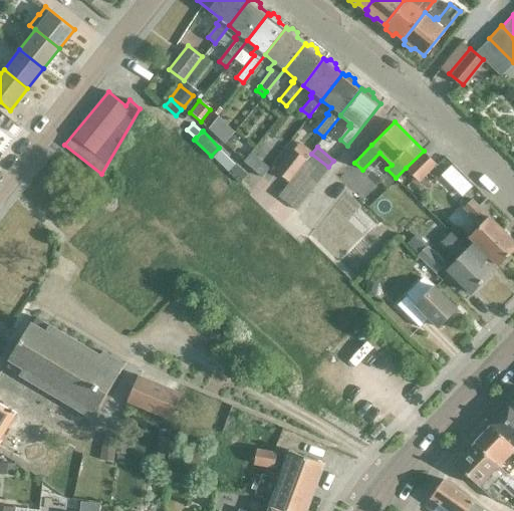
[(219,148),(211,156),(228,172),(236,164),(219,148)]
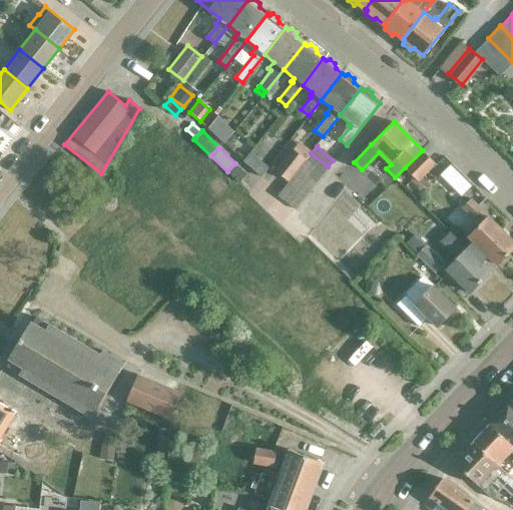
[(292,148),(274,170),(289,182),(292,178),(298,170),(305,161),(306,160),(305,159),(293,149),(292,148)]
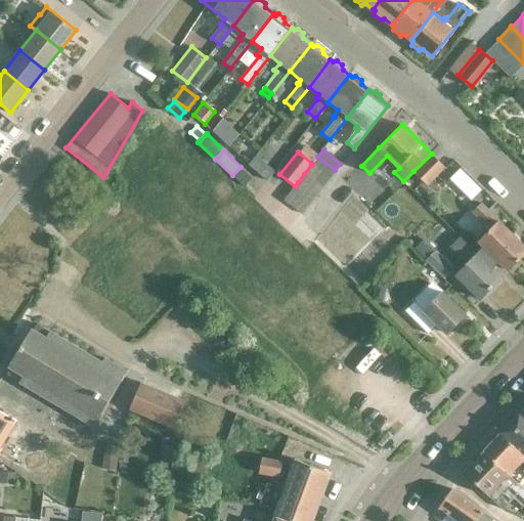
[(255,153),(247,161),(257,170),(265,161),(255,153)]
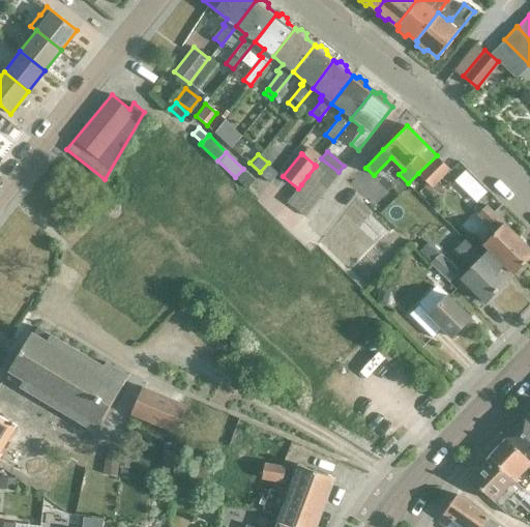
[(437,155),(418,173),(432,186),(450,169),(437,155)]
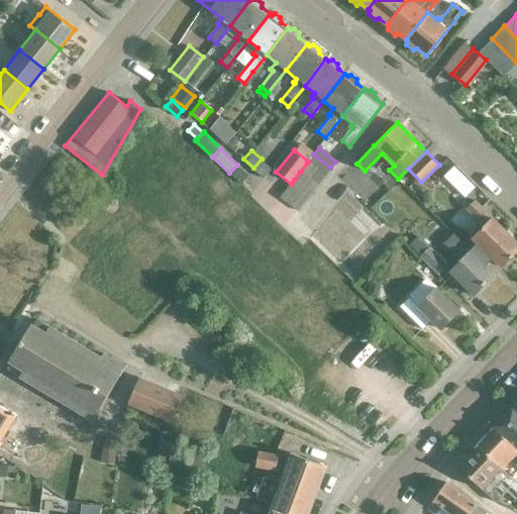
[(308,162),(307,163),(323,176),(330,168),(313,155),(308,162)]
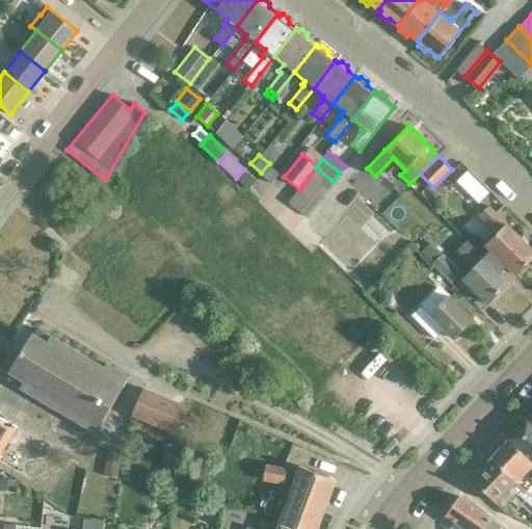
[(316,167),(309,177),(326,190),(333,181),(316,167)]
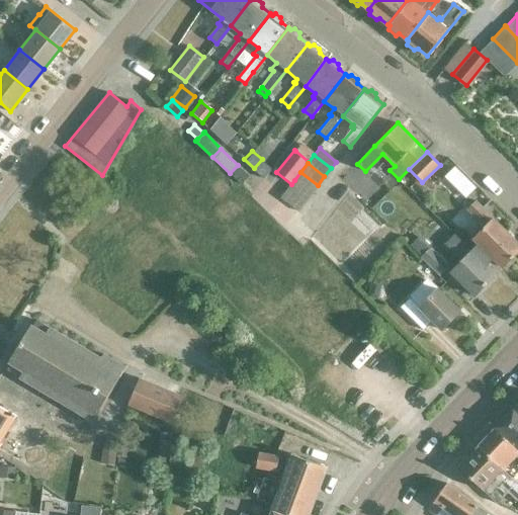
[(230,173),(230,174),(241,184),(249,175),(238,164),(238,165),(230,173)]
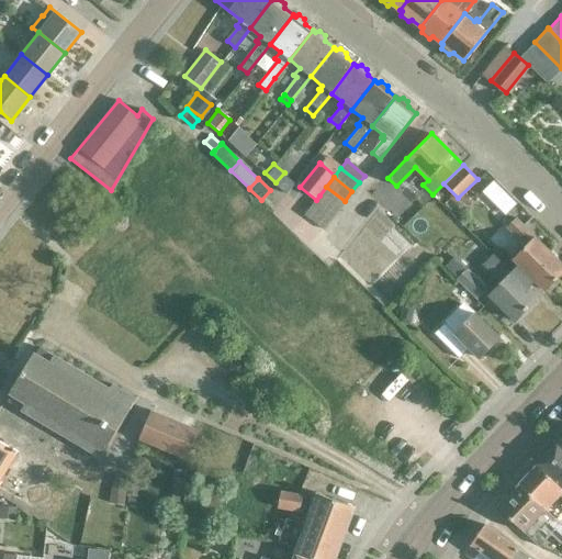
[(494,178),(482,190),(490,197),(502,186),(494,178)]
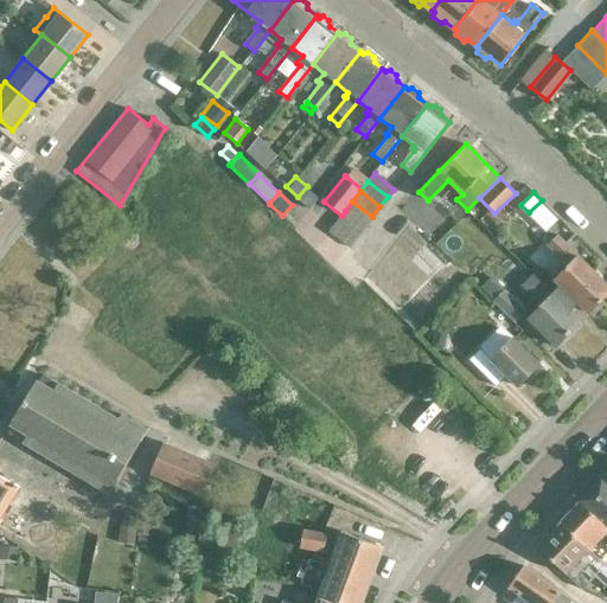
[(352,201),(345,211),(364,226),(372,217),(352,201)]
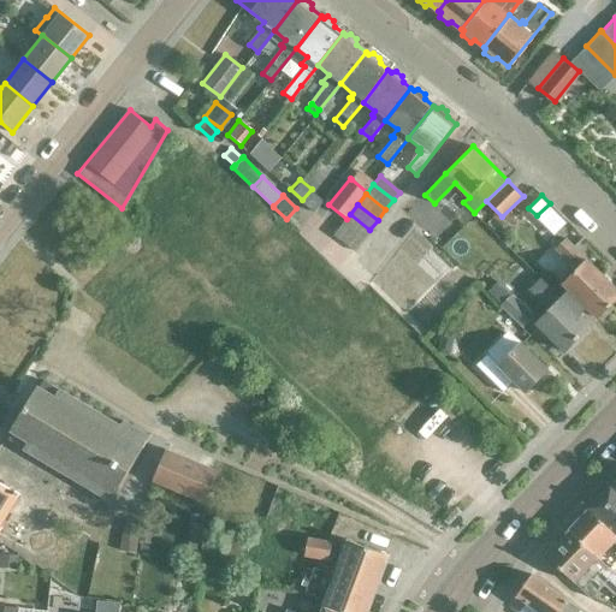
[(347,219),(342,225),(361,241),(369,230),(350,214),(347,219)]
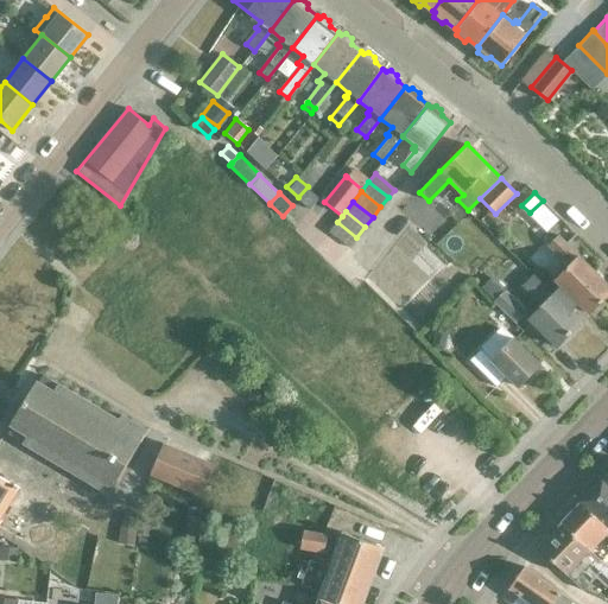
[(337,222),(329,231),(349,247),(356,237),(337,222)]
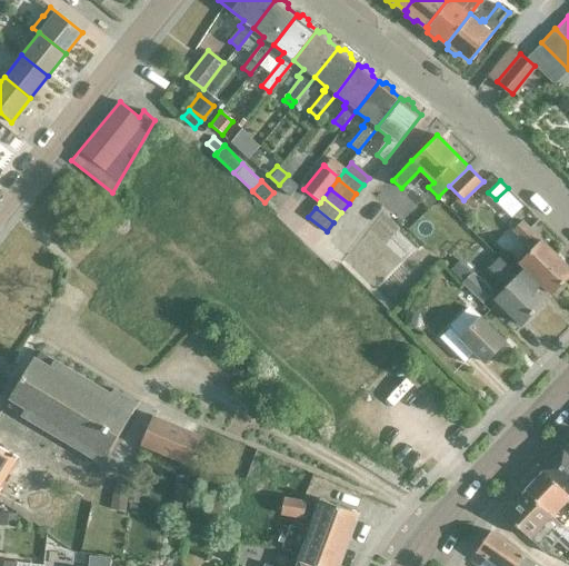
[(519,262),(522,266),(541,284),(551,294),(555,290),(557,294),(565,285),(562,283),(568,275),(568,267),(521,221),(512,229),(525,241),(521,245),(529,251),(519,262)]
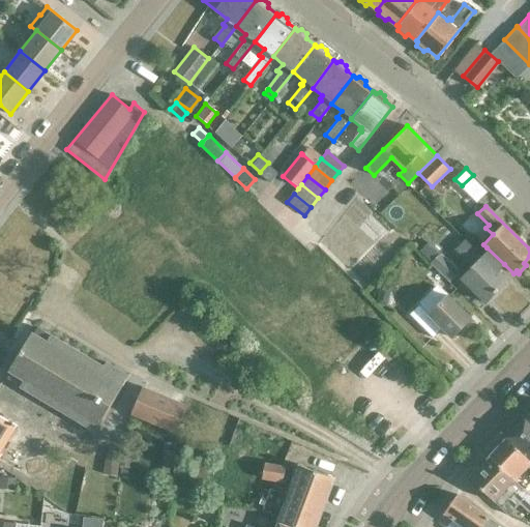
[(462,279),(486,302),(506,281),(497,271),(504,264),(487,247),(480,255),(465,239),(454,250),(473,267),(462,279)]
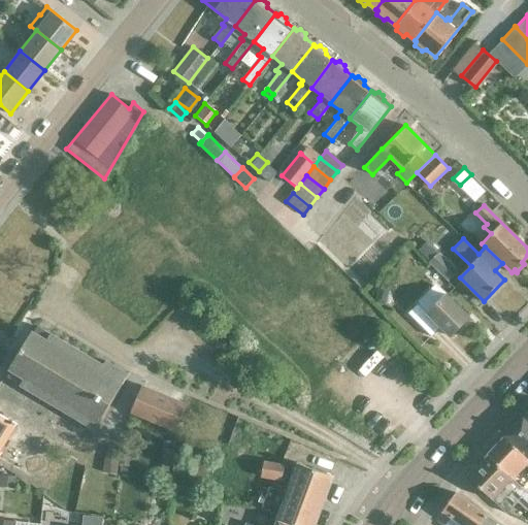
[(427,240),(418,250),(429,262),(438,252),(427,240)]
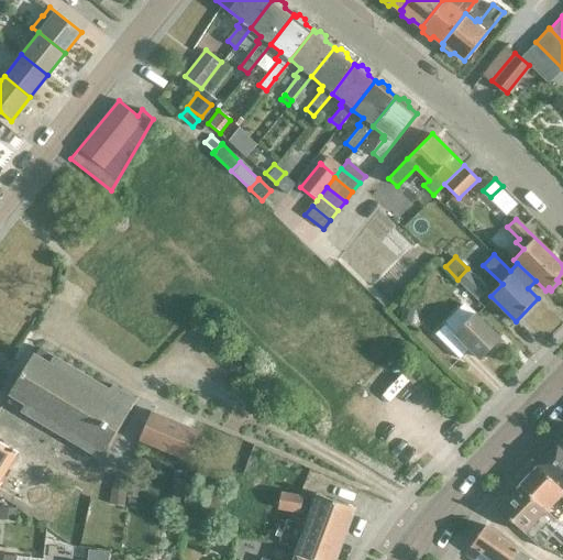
[(477,299),(488,288),(467,268),(457,280),(477,299)]
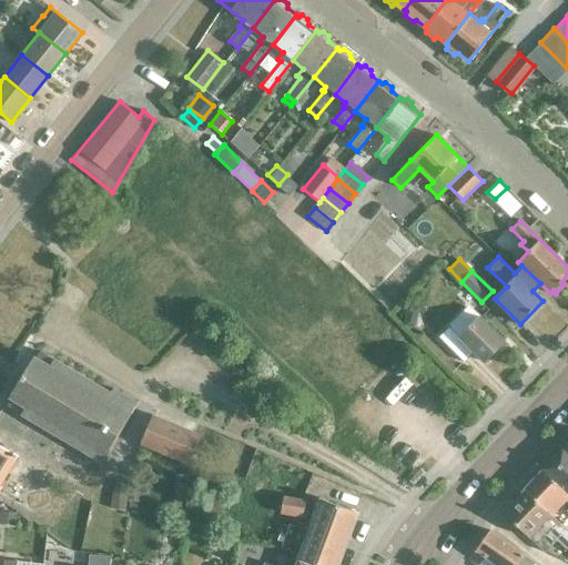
[(404,301),(401,314),(415,318),(418,304),(404,301)]
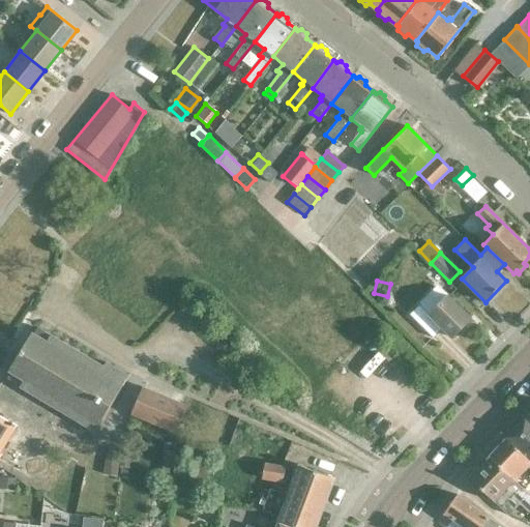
[(419,304),(410,314),(433,337),(442,328),(450,338),(470,318),(448,295),(442,289),(436,289),(419,304)]
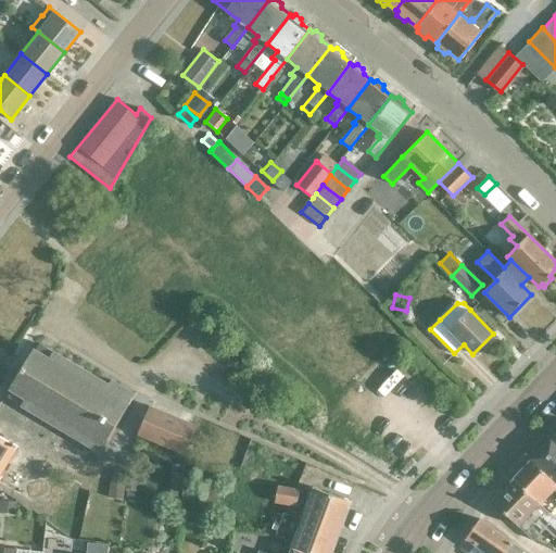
[(99,452),(135,394),(111,380),(109,385),(40,343),(36,351),(33,349),(9,388),(12,390),(8,397),(99,452)]
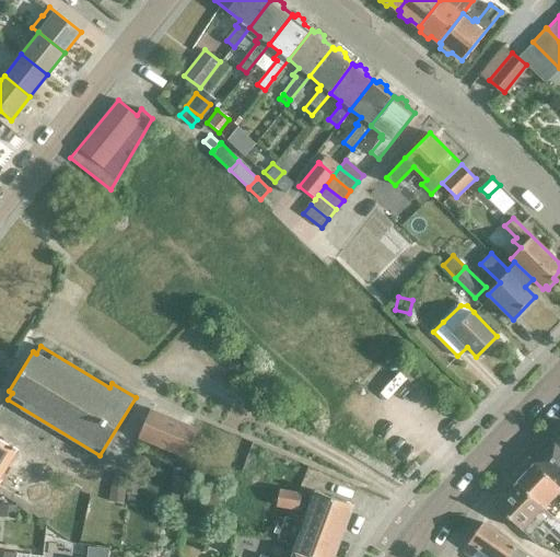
[(186,456),(197,429),(150,409),(139,438),(186,456)]
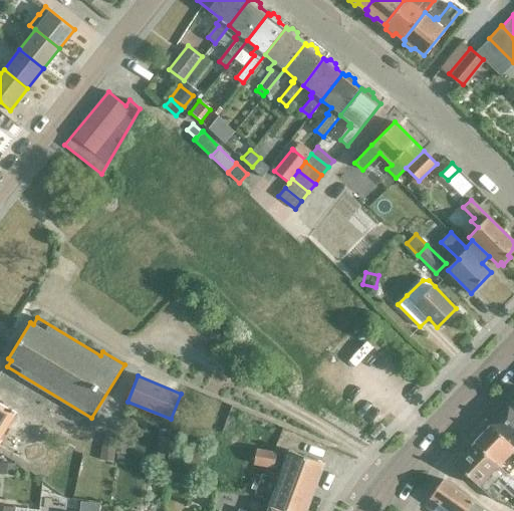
[(0,437),(15,413),(0,403),(0,437)]
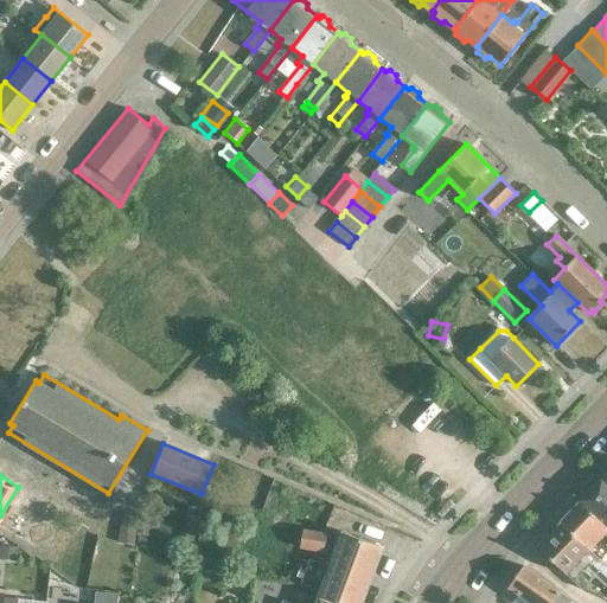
[(606,483),(601,478),(580,500),(606,526),(606,483)]
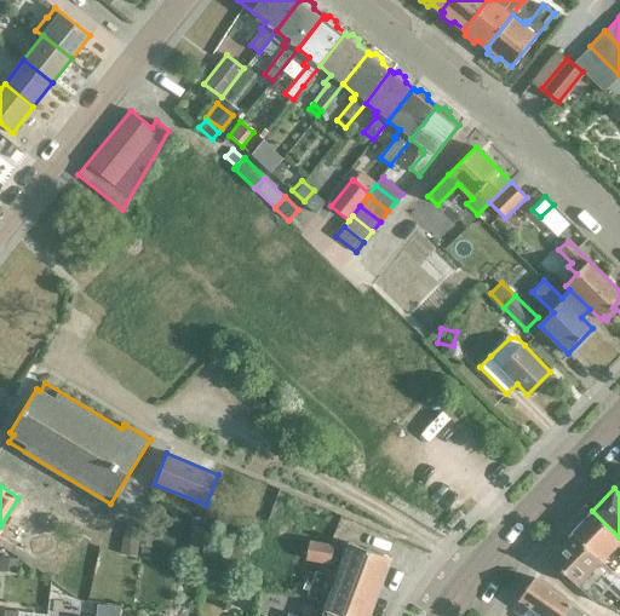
[(619,537),(592,511),(572,533),(601,562),(616,545),(619,547),(619,553),(618,556),(619,557),(619,537)]
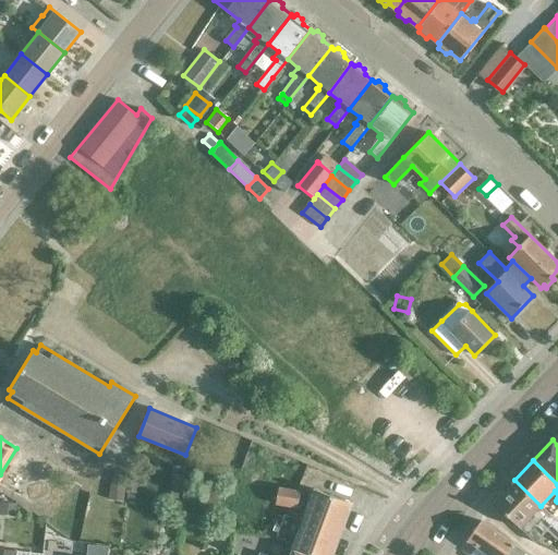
[(124,499),(129,473),(113,471),(110,497),(124,499)]
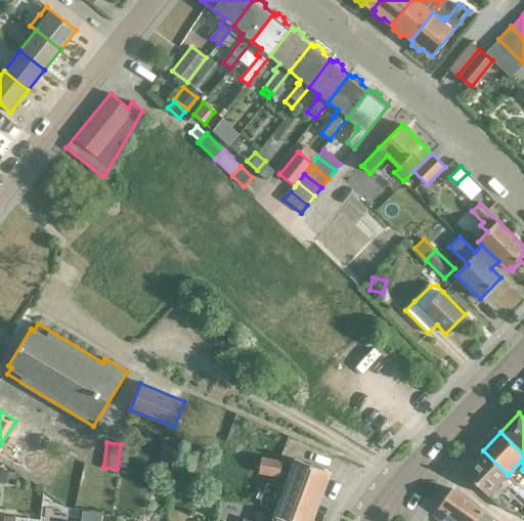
[(523,490),(508,475),(483,450),(463,471),(500,507),(503,508),(514,496),(521,504),(521,503),(523,505),(523,490)]
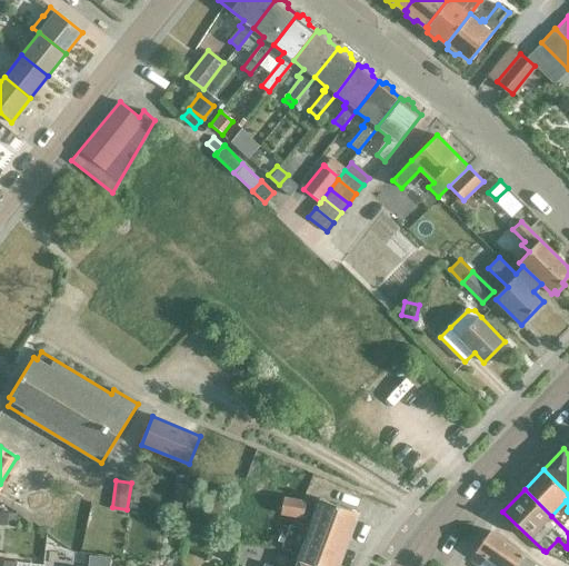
[(316,565),(338,565),(359,512),(320,497),(309,532),(290,524),(281,548),(300,556),(299,559),(309,564),(316,565)]
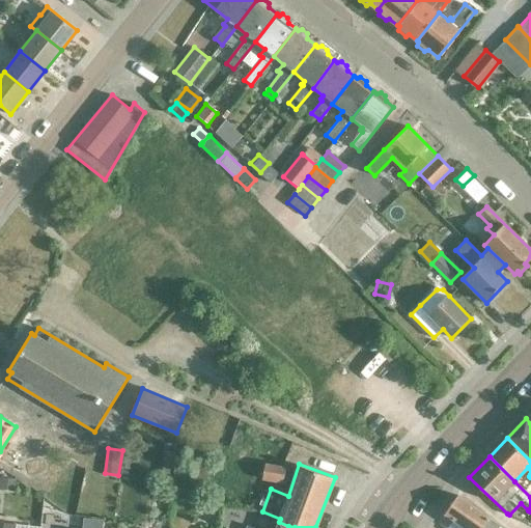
[(284,482),(286,467),(266,464),(263,478),(284,482)]
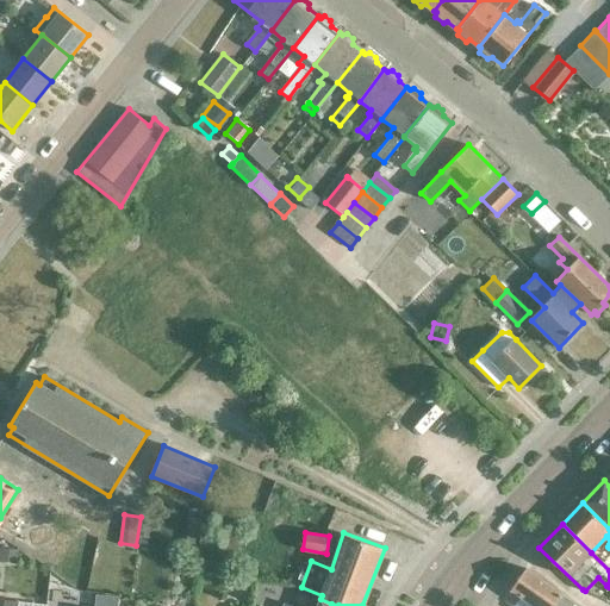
[(0,545),(0,558),(16,560),(17,547),(0,545)]
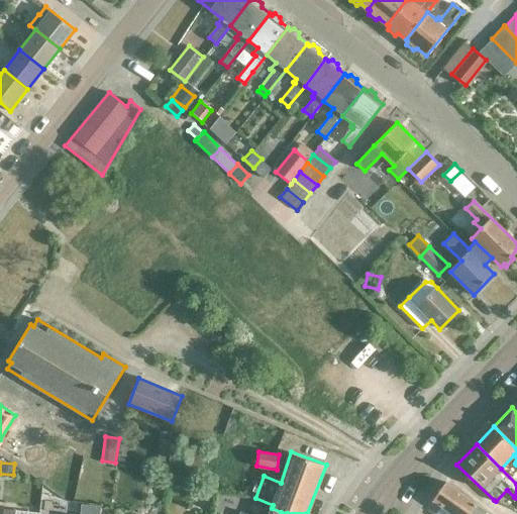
[(445,481),(432,500),(451,513),(483,513),(486,510),(477,503),(445,481)]
